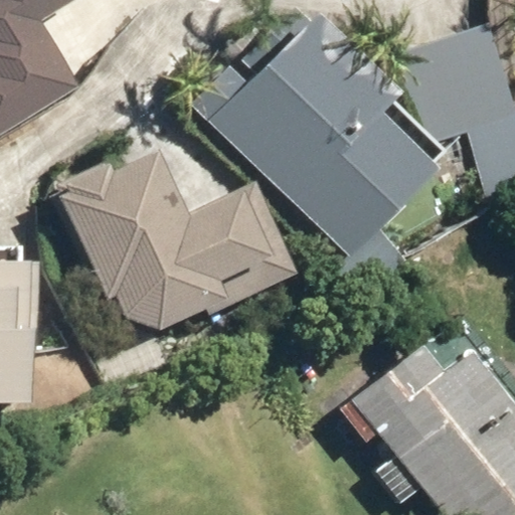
[(72,0),(0,0),(0,137),(84,79),(43,20),(72,0)]
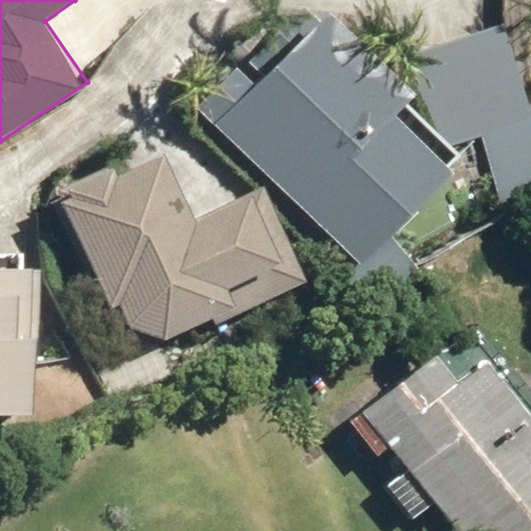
[(468,167),(449,146),(479,135),(507,211),(530,201),(530,111),(498,22),(384,64),(326,0),(310,0),(194,104),(268,186),(374,305),(418,266),(391,235),(468,167)]
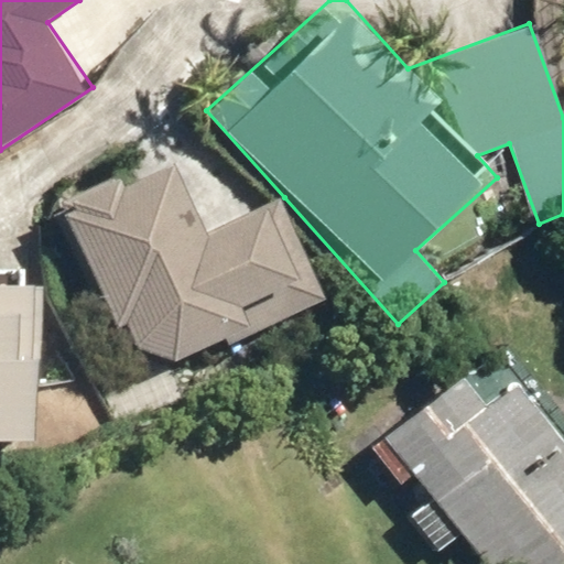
[(129,325),(141,354),(183,364),(328,303),(284,197),(209,228),(176,150),(62,197),(116,329),(129,325)]
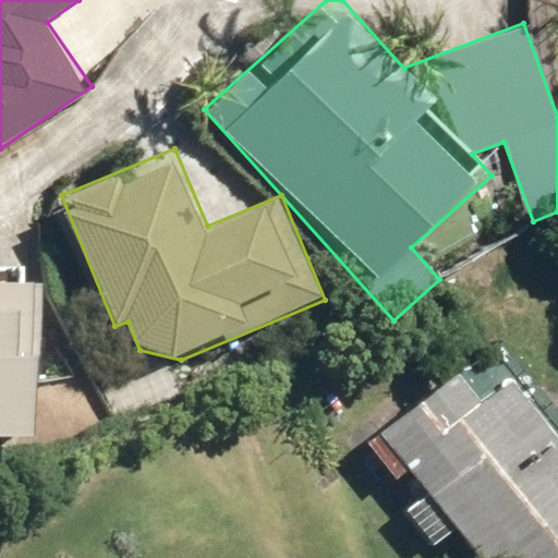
[(0,434),(43,435),(45,277),(0,276),(0,434)]
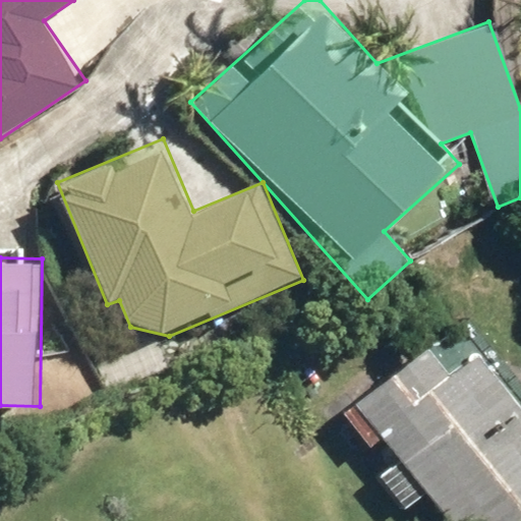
[(334,414),(364,454),(384,439),(398,457),(378,472),(408,512),(428,497),(446,520),(520,520),(520,402),(481,350),(454,371),(430,341),(334,414)]
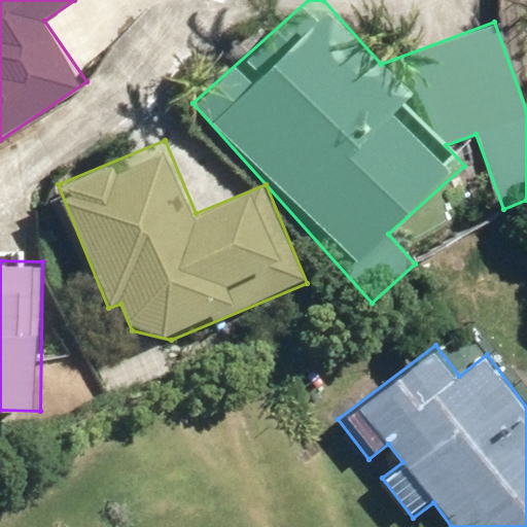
All buildings are outlined.
